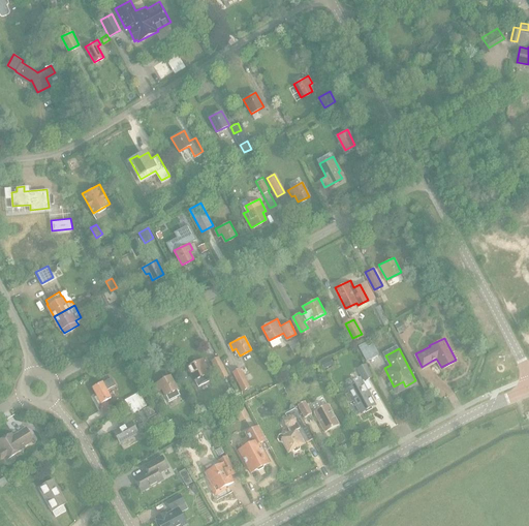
[(212,360),(221,377),(228,373),(219,356),(212,360)]
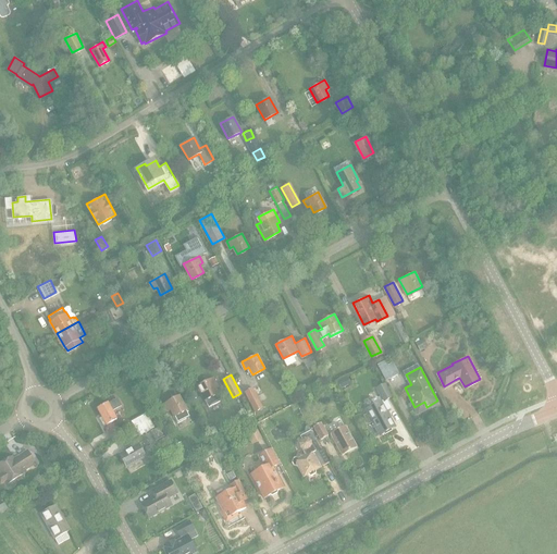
[(198,384),(209,404),(221,398),(214,385),(218,383),(214,376),(198,384)]
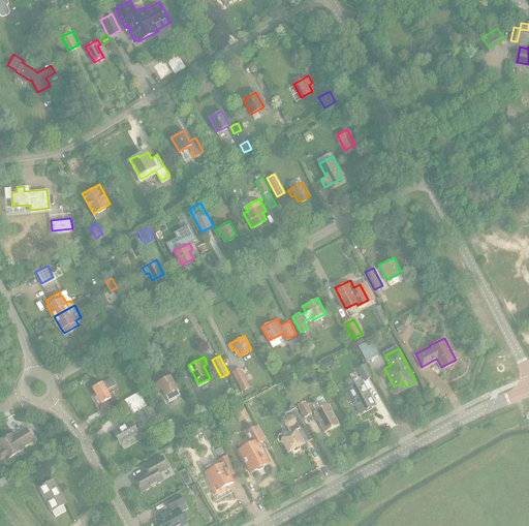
[(358,367),(364,379),(371,375),(365,363),(358,367)]
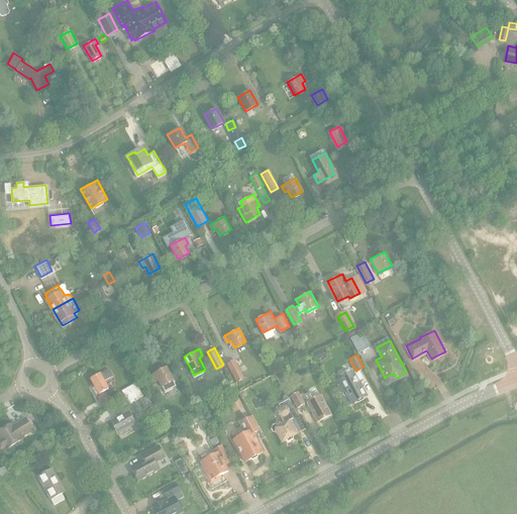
[(227,363),(236,380),(244,377),(234,358),(227,363)]
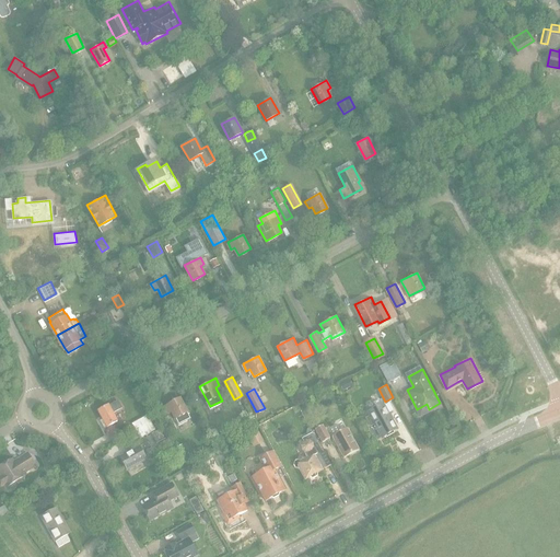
[(178,422),(190,416),(181,396),(164,404),(167,412),(172,409),(178,422)]
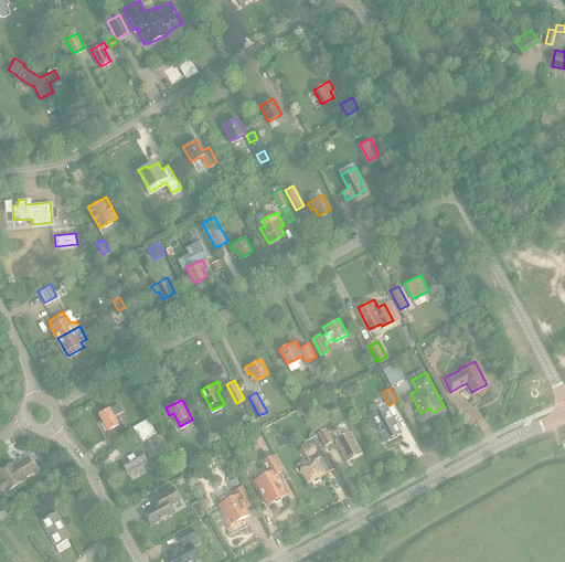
[(114,414),(123,409),(119,402),(109,407),(109,406),(98,413),(103,421),(100,422),(105,430),(108,428),(119,423),(114,414)]
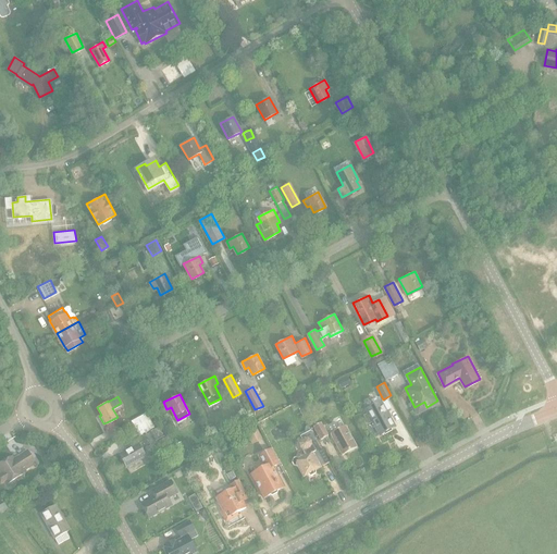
[(379,432),(394,425),(381,399),(366,407),(368,411),(363,414),(368,421),(372,419),(379,432)]
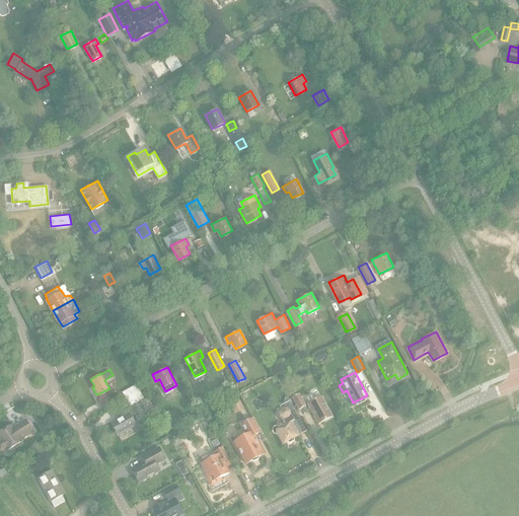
[(144,387),(145,386),(141,380),(136,383),(136,382),(122,390),(130,403),(144,395),(143,394),(146,391),(144,387)]
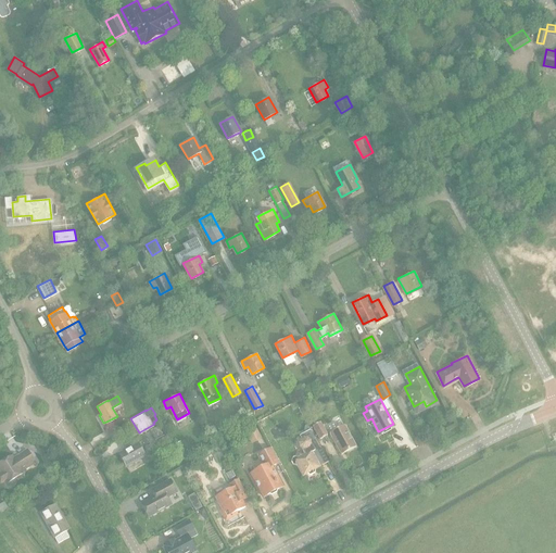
[(313,424),(319,437),(327,432),(320,419),(313,424)]
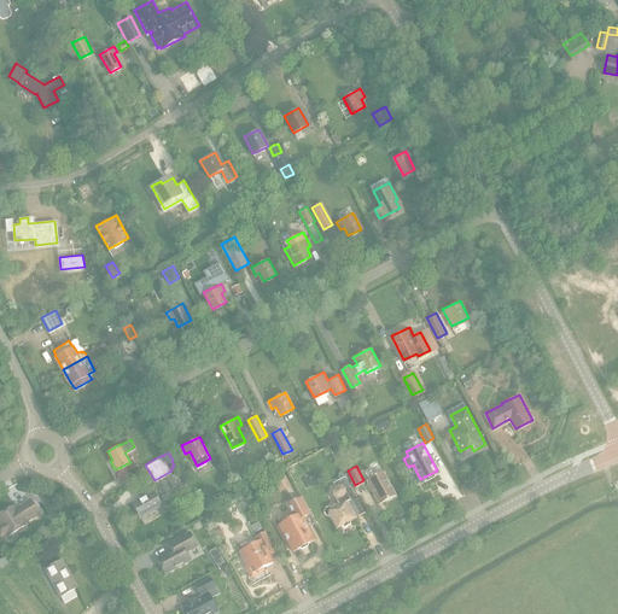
[(366,478),(379,502),(396,493),(383,469),(366,478)]
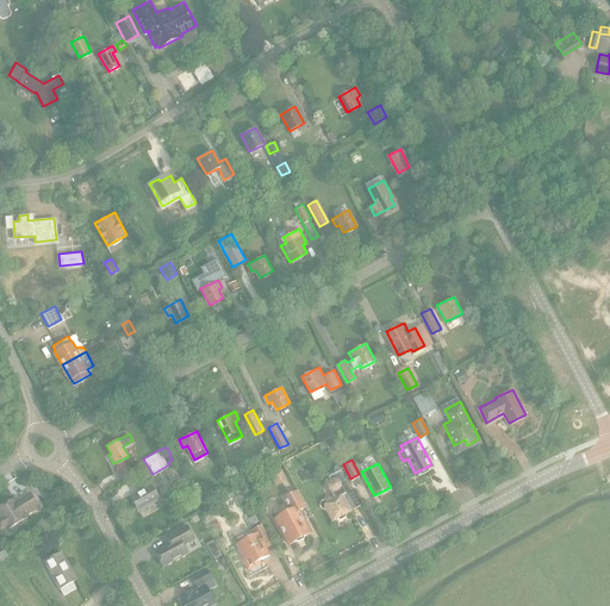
[(279,466),(269,470),(275,483),(285,479),(279,466)]
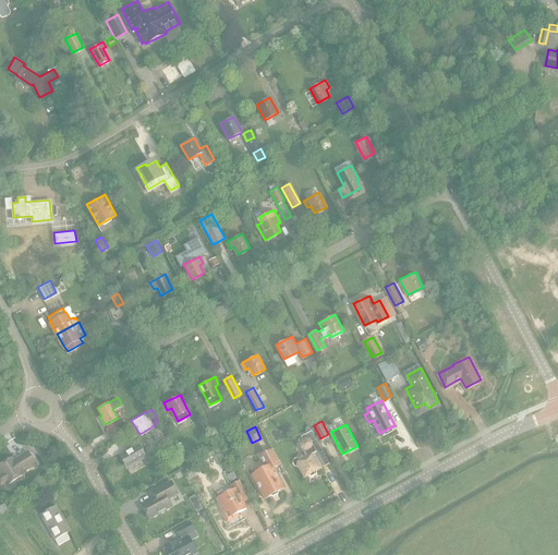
[(316,469),(319,467),(312,453),(320,447),(311,429),(300,434),(302,437),(301,438),(301,439),(300,441),(300,442),(300,443),(300,444),(301,445),(301,446),(302,447),(303,447),(303,448),(304,448),(305,448),(303,450),(305,455),(300,458),(300,457),(295,456),(293,457),(292,461),(293,463),(298,465),(299,463),(304,475),(308,473),(311,474),(315,472),(316,469)]
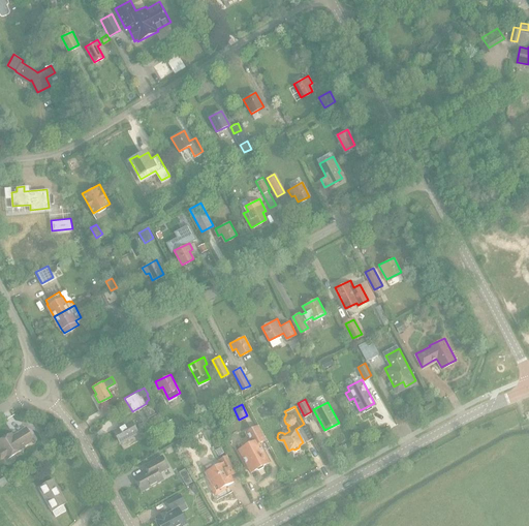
[(114,429),(121,441),(138,431),(133,423),(141,419),(136,412),(122,421),(124,424),(114,429)]
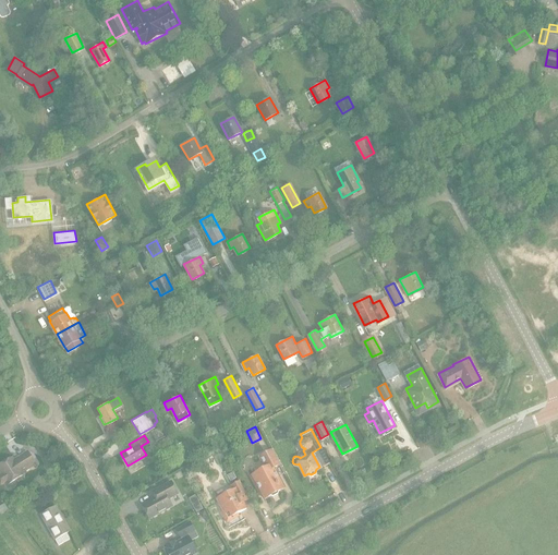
[(185,447),(182,441),(171,446),(176,453),(180,461),(191,457),(185,447)]
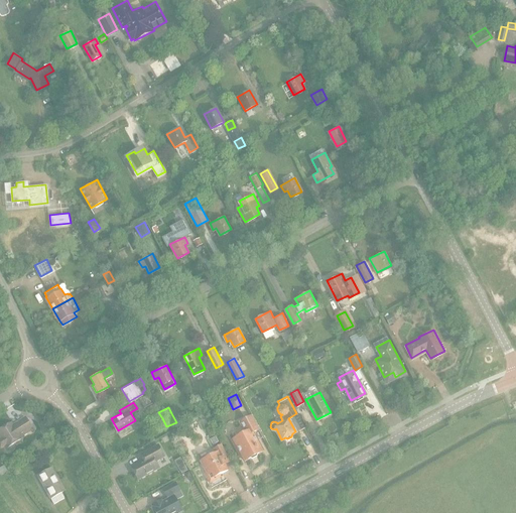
[(249,457),(252,457),(256,455),(257,452),(262,450),(252,430),(258,427),(251,413),(239,420),(245,430),(233,437),(244,459),(249,457)]
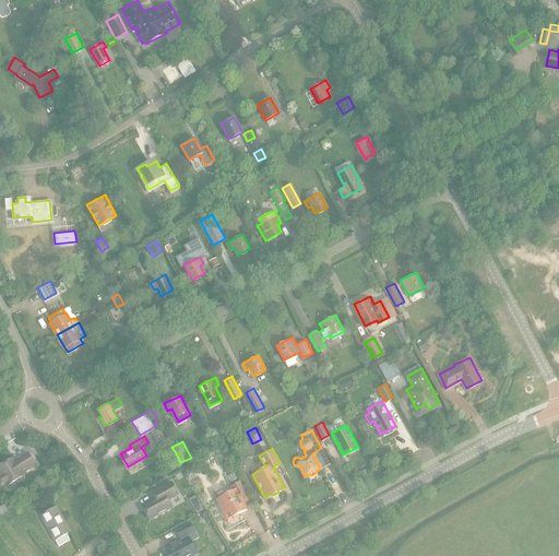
[(21,472),(35,462),(27,450),(13,460),(11,456),(0,462),(0,470),(1,472),(0,472),(0,485),(7,482),(8,483),(22,474),(21,472)]
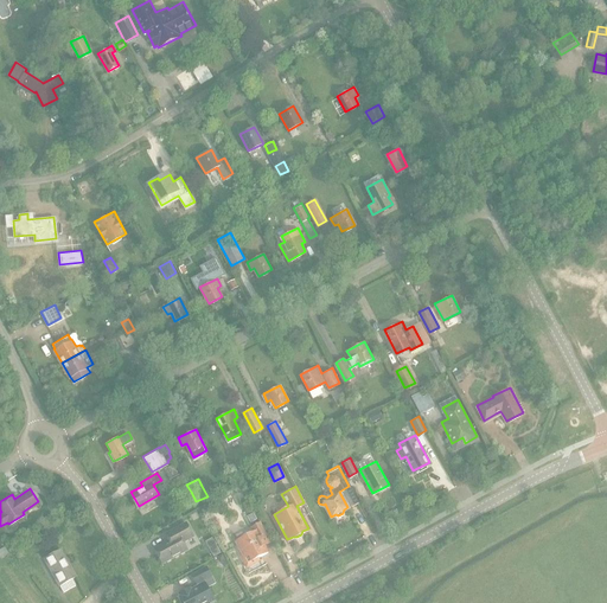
[(46,496),(53,508),(59,505),(52,493),(46,496)]
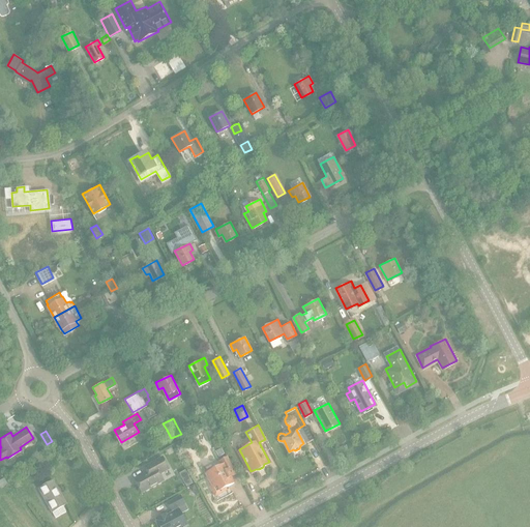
[(215,491),(216,493),(226,488),(225,486),(233,480),(230,475),(236,471),(227,455),(219,459),(222,463),(206,472),(212,484),(210,485),(213,492),(215,491)]
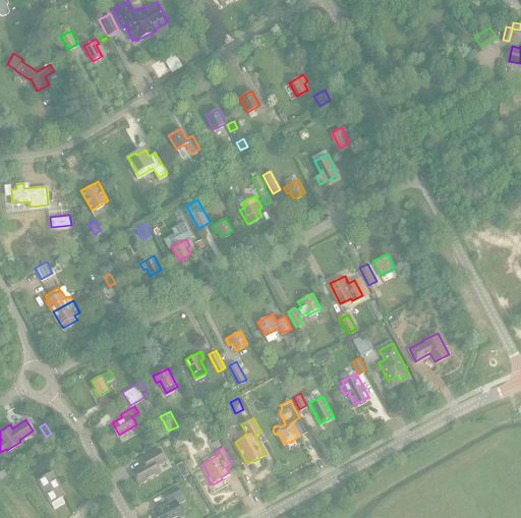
[(132,469),(138,481),(160,470),(157,463),(165,459),(160,448),(141,457),(145,463),(132,469)]
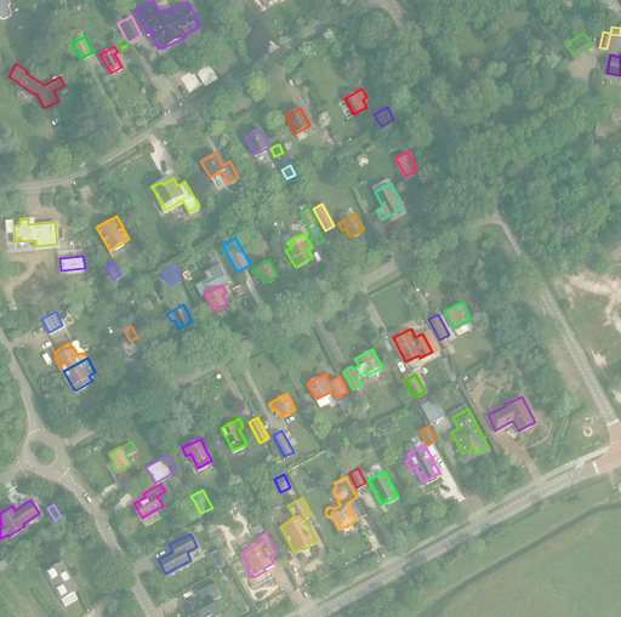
[(45,570),(61,598),(78,589),(62,561),(45,570)]
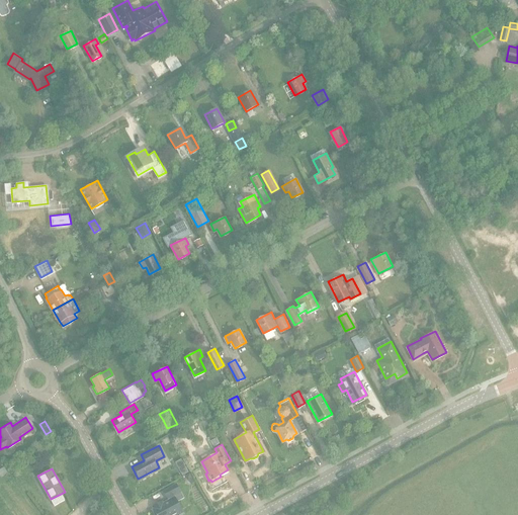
[(161,500),(152,505),(153,507),(154,508),(153,510),(155,513),(157,514),(173,514),(182,510),(174,496),(173,494),(180,490),(176,483),(163,490),(168,499),(162,502),(161,500)]
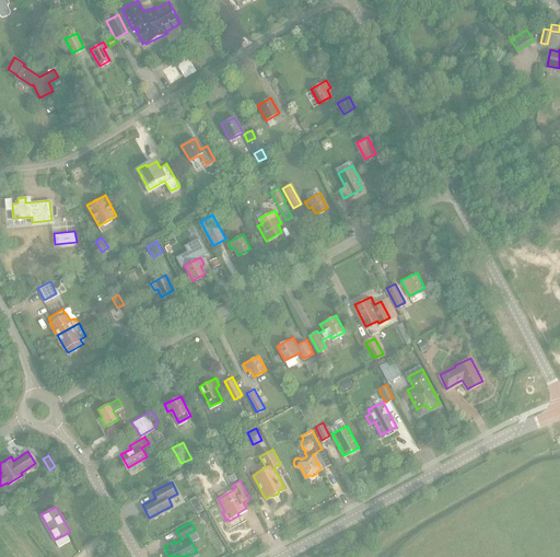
[(119,556),(123,556),(115,544),(98,556),(119,556)]
